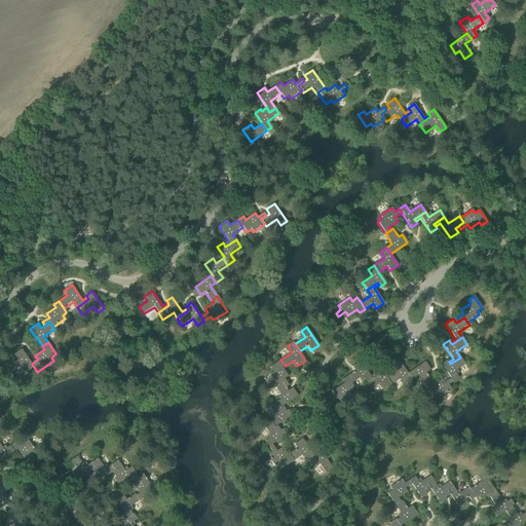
[(34,367),(32,364),(22,349),(13,354),(16,359),(8,365),(13,372),(23,365),(28,371),(34,367)]
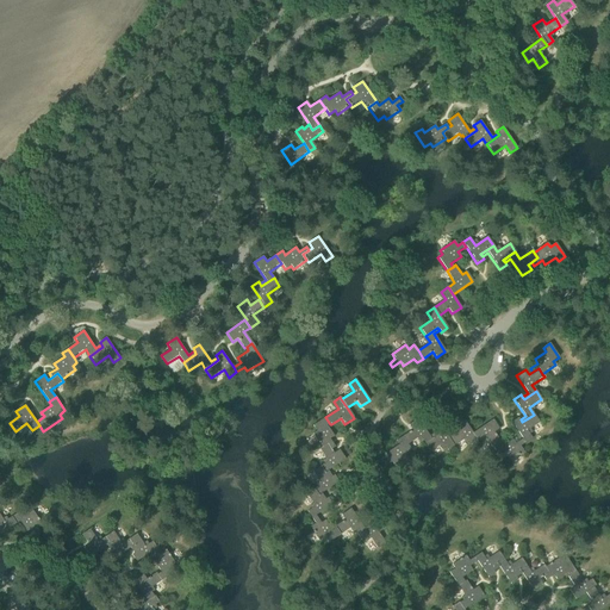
[(511,423),(522,440),(524,443),(531,439),(527,431),(540,423),(534,415),(522,422),(521,419),(518,418),(511,423)]
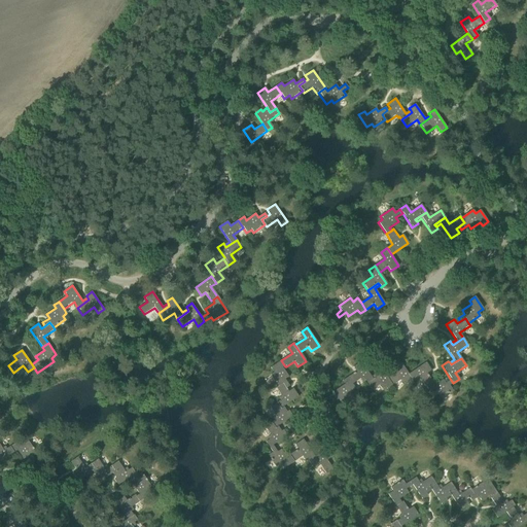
[(270,375),(278,387),(283,383),(286,389),(289,387),(285,380),(288,378),(282,369),(285,366),(281,360),(270,369),(273,373),(270,375)]
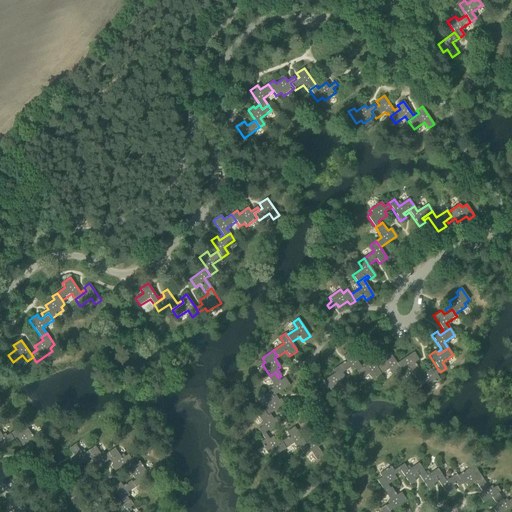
[(345,361),(338,366),(343,373),(352,367),(356,373),(366,365),(365,363),(360,366),(350,352),(342,357),(345,361)]
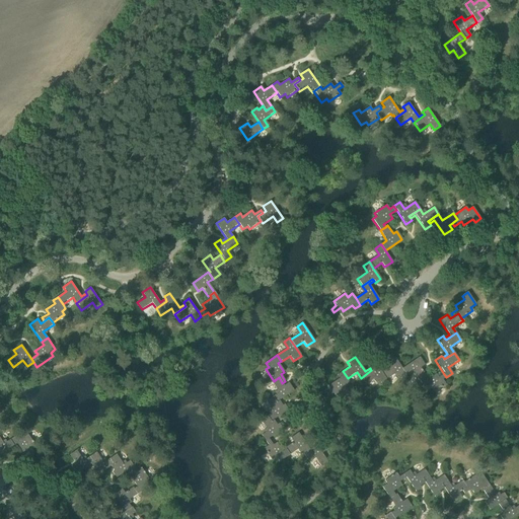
[(419,357),(402,369),(406,374),(412,371),(419,381),(425,377),(420,369),(425,365),(419,357)]
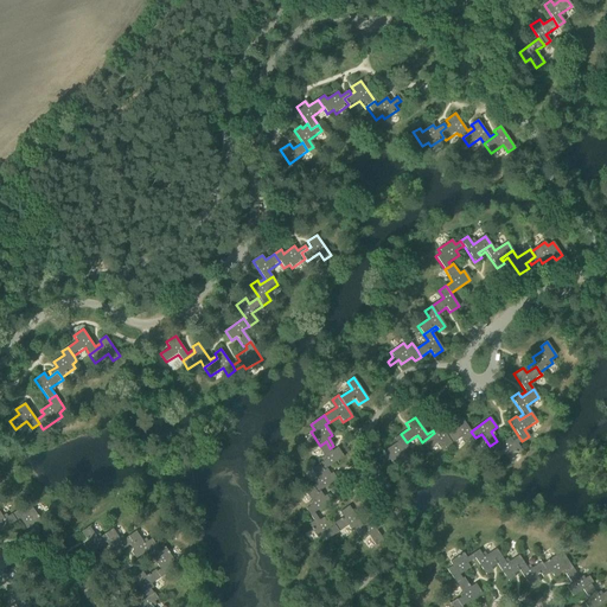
[(455,430),(447,436),(452,443),(462,436),(467,443),(475,438),(471,432),(461,419),(452,425),(453,426),(455,430)]
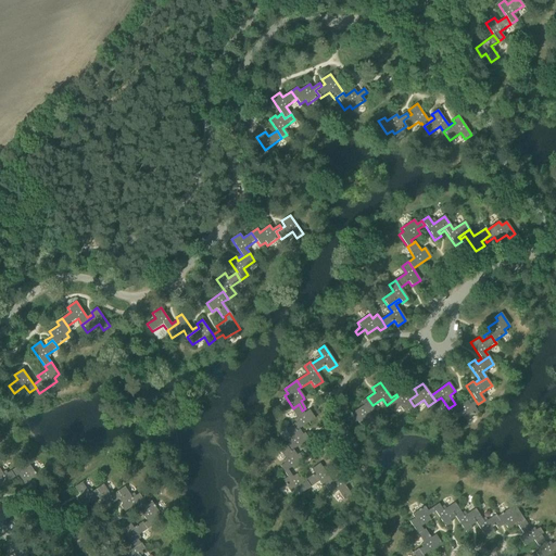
[(395,392),(396,394),(397,396),(387,405),(391,412),(403,404),(407,412),(414,406),(409,400),(402,388),(395,392)]
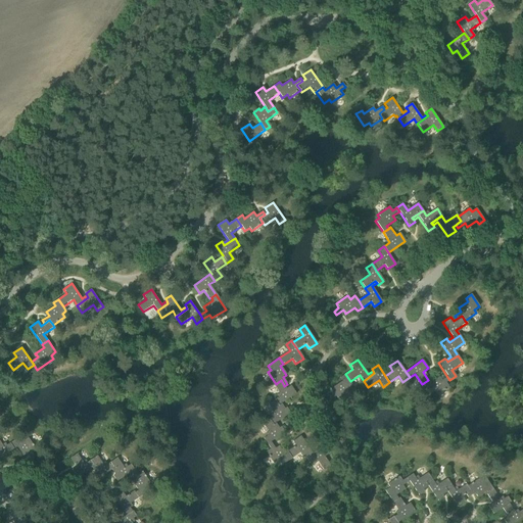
[(350,381),(345,374),(339,378),(342,381),(332,388),(335,391),(328,396),(330,399),(335,396),(338,401),(350,393),(348,389),(352,387),(349,382),(350,381)]
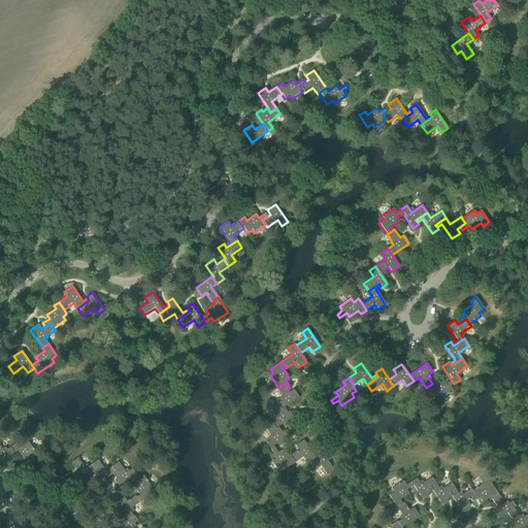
[(434,387),(432,384),(426,388),(434,399),(438,396),(441,399),(453,392),(450,387),(454,384),(452,381),(447,385),(443,381),(434,387)]
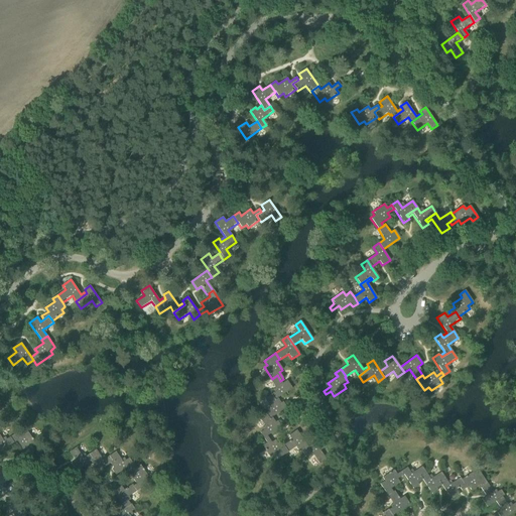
[(276,390),(271,394),(278,405),(281,403),(277,398),(291,389),(286,381),(282,384),(280,381),(277,375),(272,379),(270,380),(276,390)]
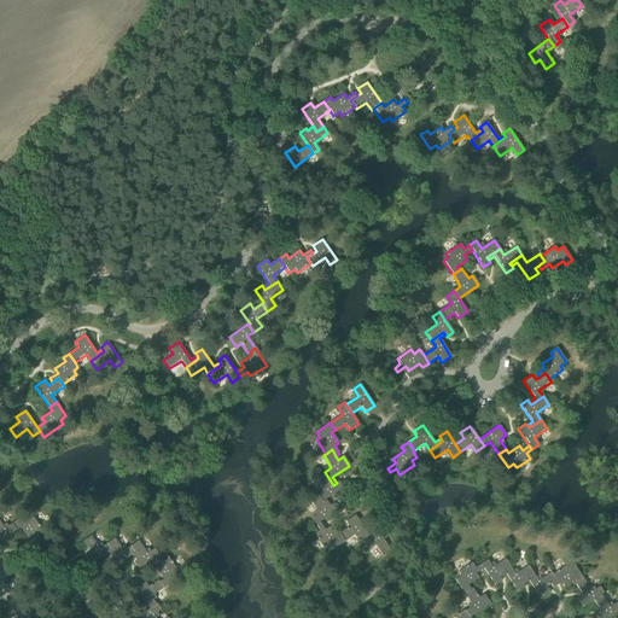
[(325,490),(319,495),(327,508),(330,507),(326,501),(343,489),(338,482),(337,483),(333,485),(325,472),(316,478),(325,490)]
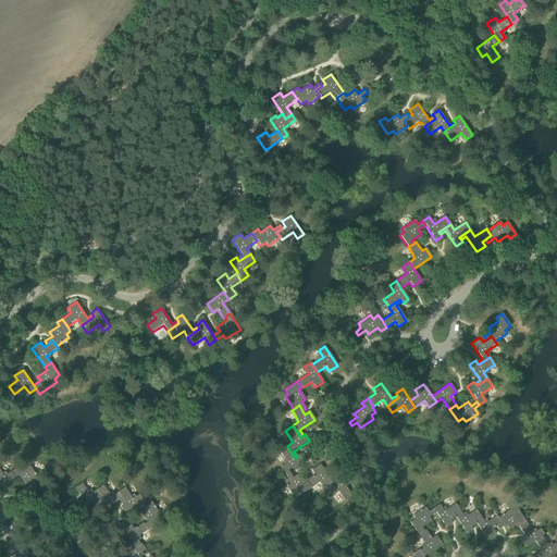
[(280,468),(284,473),(288,471),(304,461),(299,455),(297,457),(295,458),(287,446),(280,452),(287,462),(280,468)]
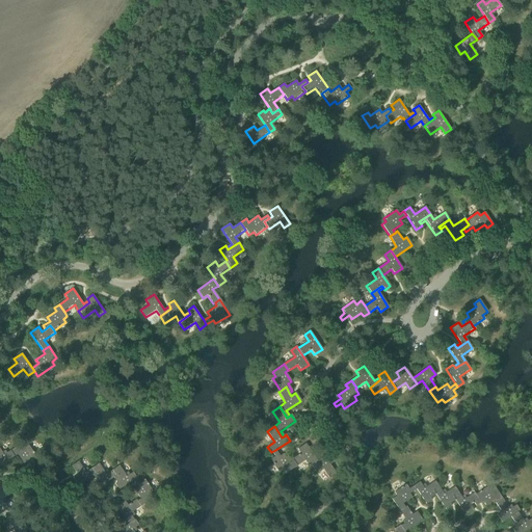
[(22,444),(7,453),(11,458),(18,454),(24,463),(27,460),(32,468),(35,466),(32,460),(36,457),(29,446),(25,448),(22,444)]
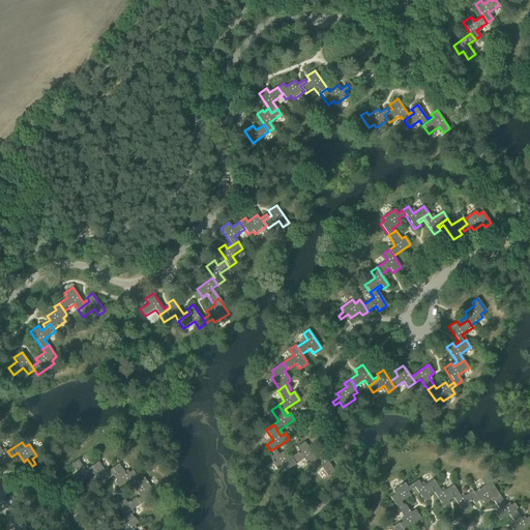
[(306,458),(311,464),(317,460),(304,442),(296,447),(299,452),(292,457),(296,464),(306,458)]
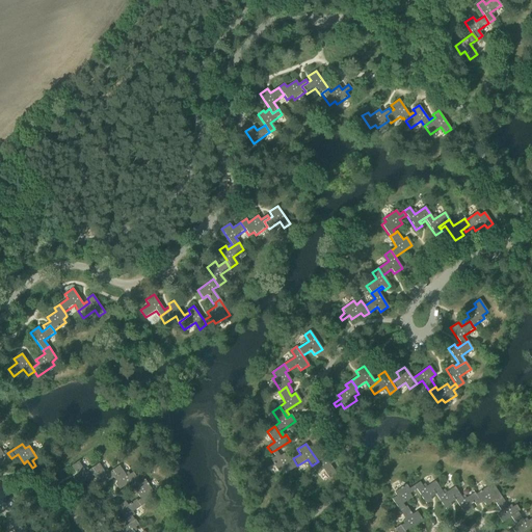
[(0,466),(11,458),(7,453),(4,455),(0,449),(0,466)]
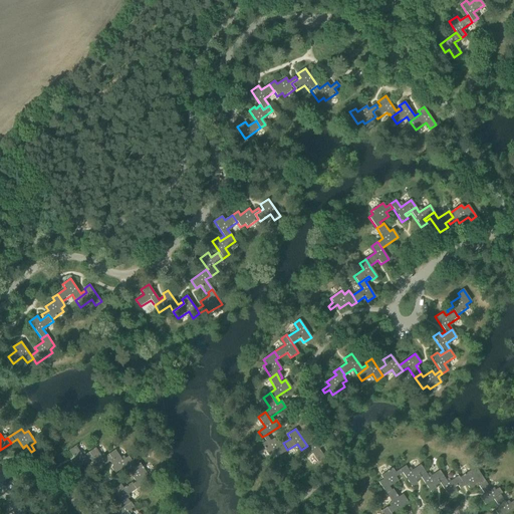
[(275,458),(287,450),(283,443),(282,444),(283,446),(280,448),(274,439),(270,441),(266,435),(262,437),(265,442),(261,445),(269,456),(272,454),(275,458)]
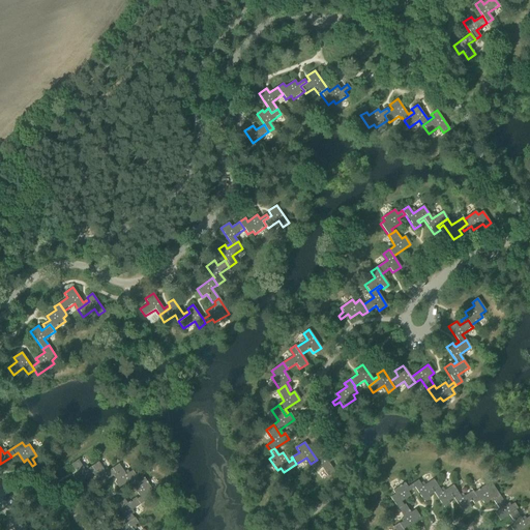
[(317,460),(311,464),(310,464),(314,470),(320,466),(327,476),(334,472),(329,464),(334,461),(328,452),(317,460)]
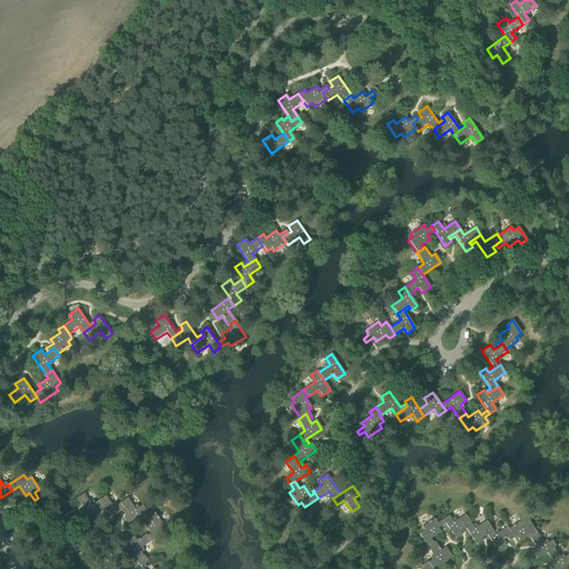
[(83,520),(100,509),(96,502),(91,506),(83,493),(77,499),(82,508),(78,511),(83,520)]
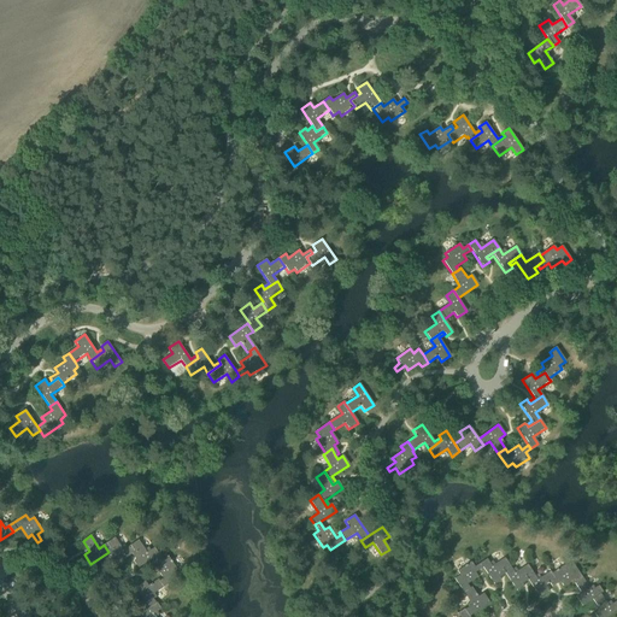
[(115,566),(131,554),(128,547),(123,551),(115,538),(104,545),(109,552),(112,558),(110,559),(115,566)]
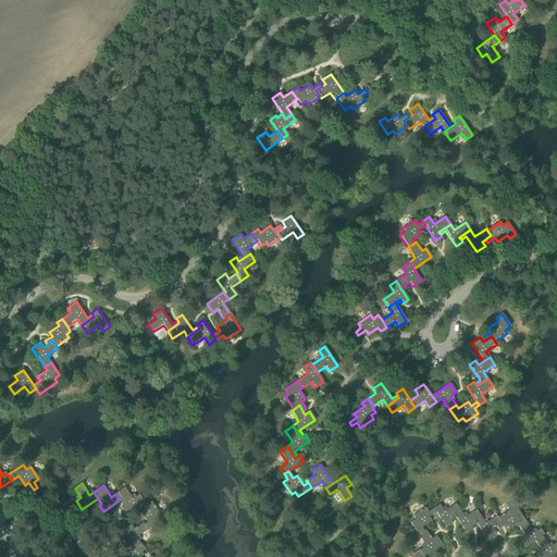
[(125,514),(139,503),(143,500),(139,495),(133,499),(125,487),(115,494),(119,500),(123,506),(121,507),(125,514)]
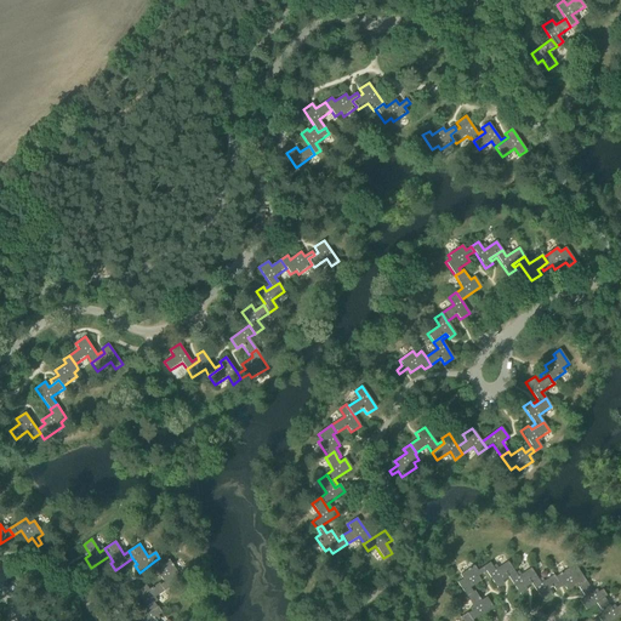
[(159,582),(158,584),(164,592),(178,582),(175,577),(178,574),(169,560),(163,564),(159,558),(155,560),(161,568),(157,571),(164,582),(160,585),(159,582)]
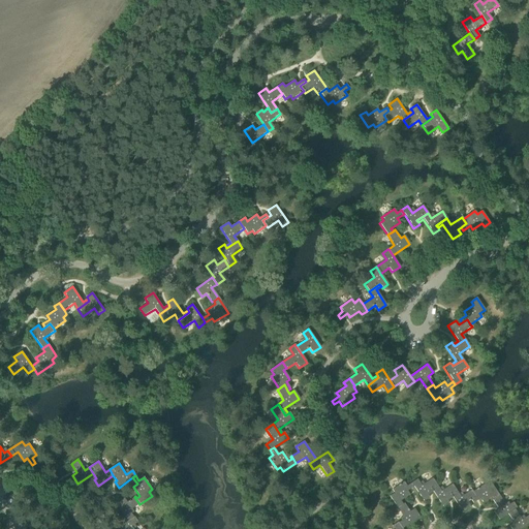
[(416,479),(410,484),(413,488),(423,501),(429,497),(428,496),(427,494),(437,486),(432,478),(422,486),(416,479)]
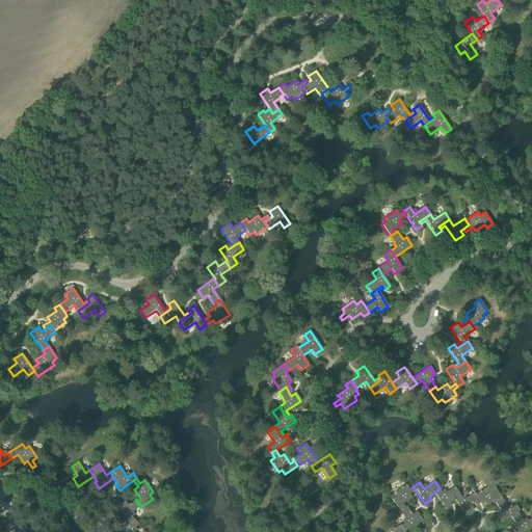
[(392,500),(400,512),(407,508),(405,506),(404,507),(403,505),(413,499),(409,495),(416,490),(413,486),(408,489),(406,484),(394,494),(396,497),(392,500)]
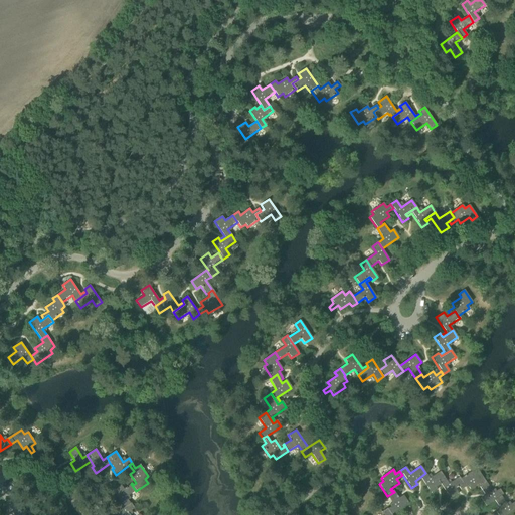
[(472,472),(460,480),(463,485),(458,488),(461,491),(467,487),(469,490),(479,484),(480,487),(486,483),(478,472),(474,475),(472,472)]
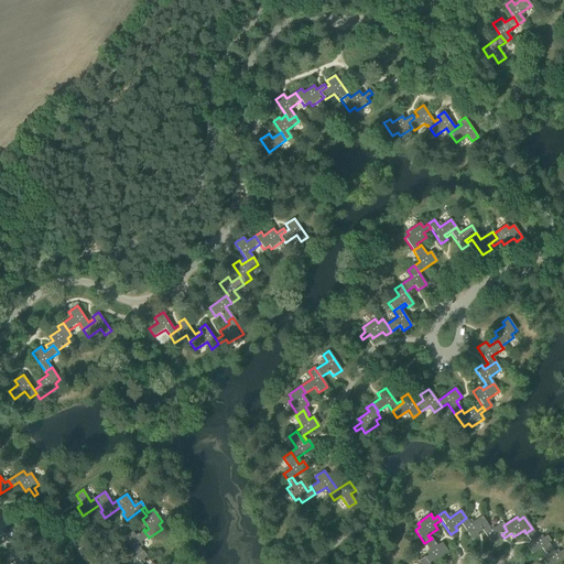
[(470,524),(466,518),(455,527),(456,529),(462,525),(472,541),(478,537),(477,534),(475,531),(485,525),(479,518),(470,524)]
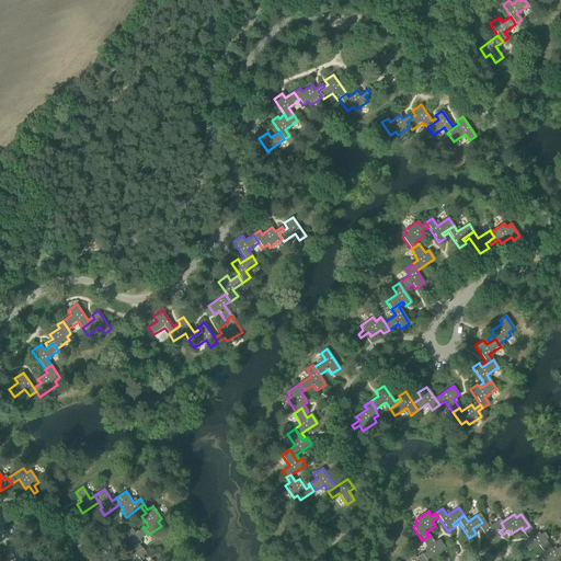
[(484,521),(482,523),(472,528),(474,531),(480,528),(490,544),(499,538),(496,534),(499,531),(504,528),(501,523),(500,521),(488,527),(484,521)]
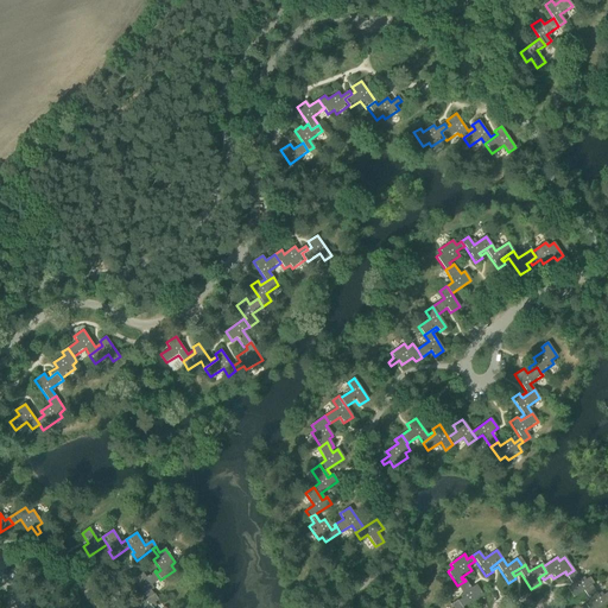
[(582,582),(574,570),(567,575),(565,576),(572,587),(568,589),(574,599),(583,591),(591,586),(587,578),(582,582)]
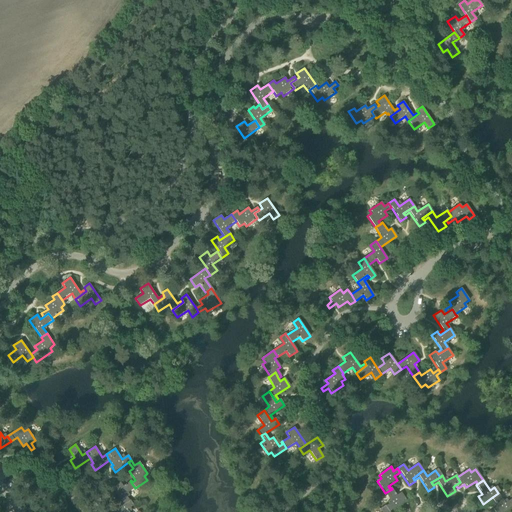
[(112,487),(124,504),(130,500),(126,494),(135,488),(130,481),(123,486),(120,482),(112,487)]
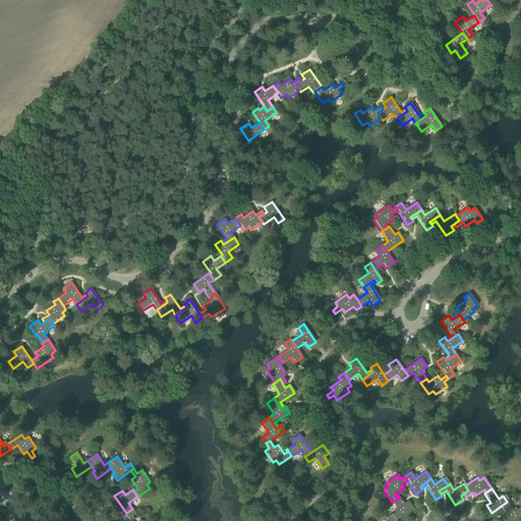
[(398,511),(393,515),(397,520),(413,510),(407,501),(403,504),(399,498),(392,502),(398,511)]
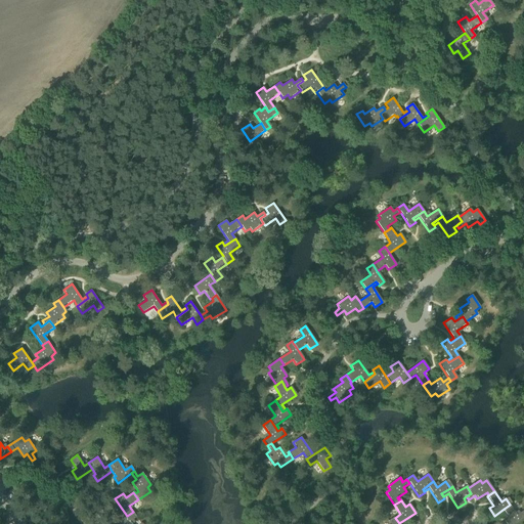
[(517,515),(510,505),(503,510),(508,518),(505,520),(507,523),(515,523),(523,518),(523,512),(523,511),(517,515)]
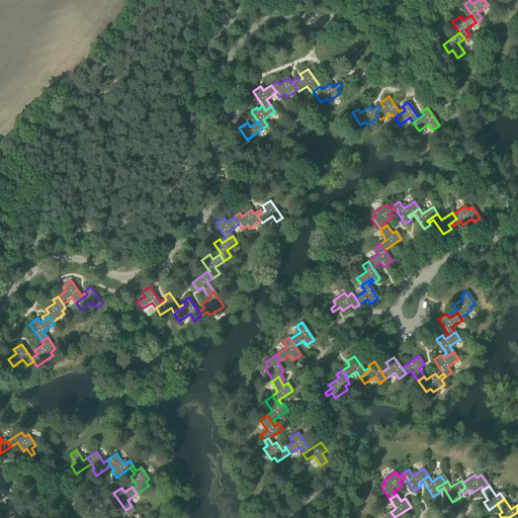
[(131,517),(130,516),(136,512),(132,506),(125,510),(114,517),(131,517)]
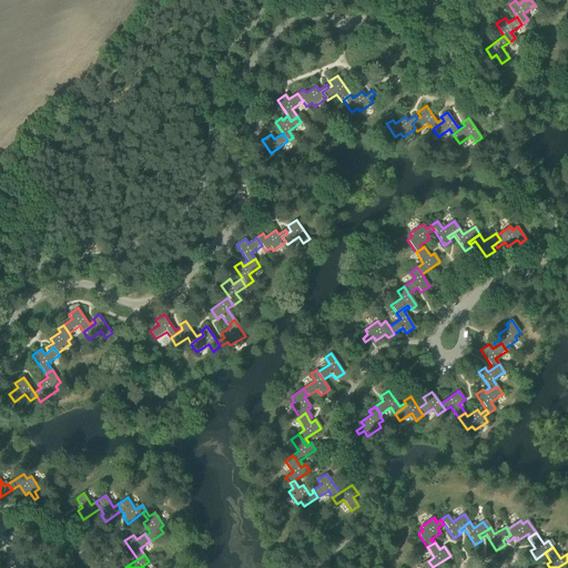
All buildings are outlined.
